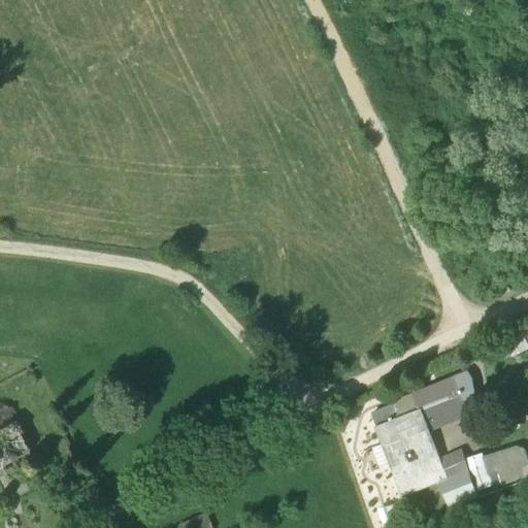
[(509,333),(486,343),(492,357),(516,345),(509,333)]
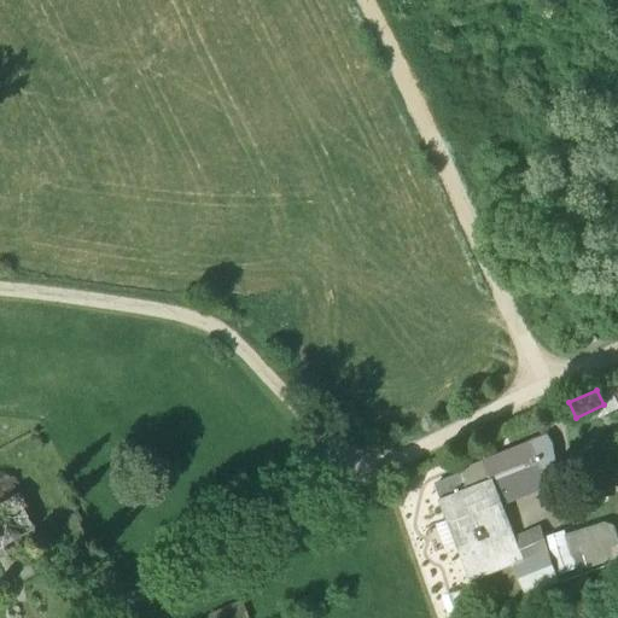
[(530,444),(484,462),(490,478),(500,500),(503,497),(544,481),(530,444)]
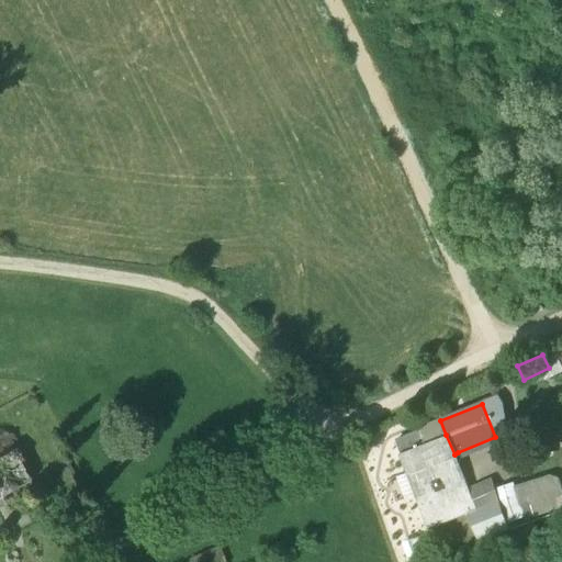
[(6,429),(0,431),(0,495),(32,481),(6,429)]
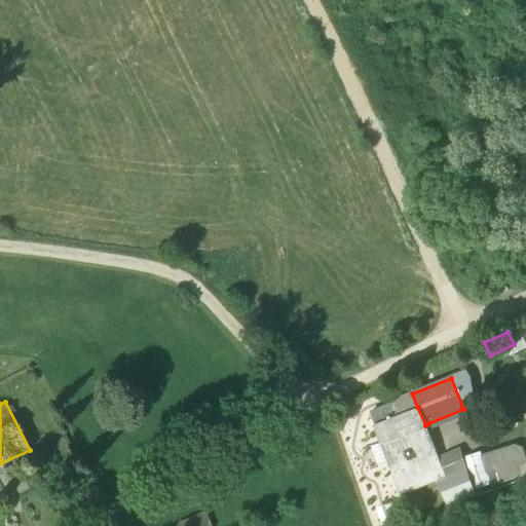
[(369,411),(375,425),(398,415),(391,402),(369,411)]
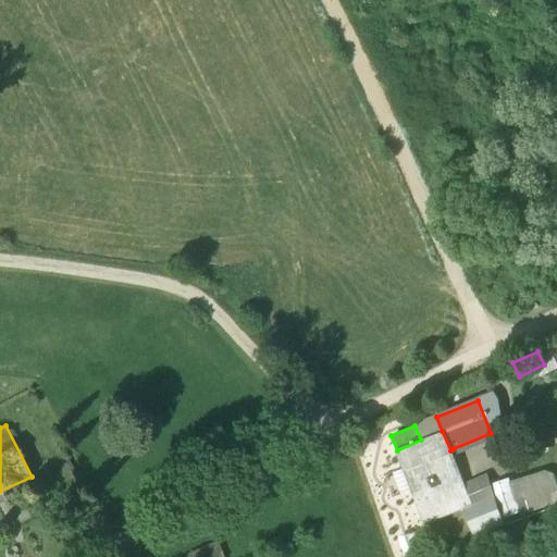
[(450,450),(442,431),(421,440),(397,450),(426,524),(475,504),(454,448),(450,450)]
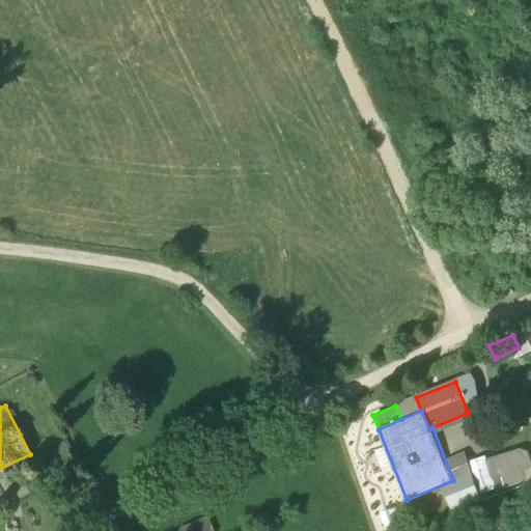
[(485,457),(467,464),(478,497),(498,491),(485,457)]
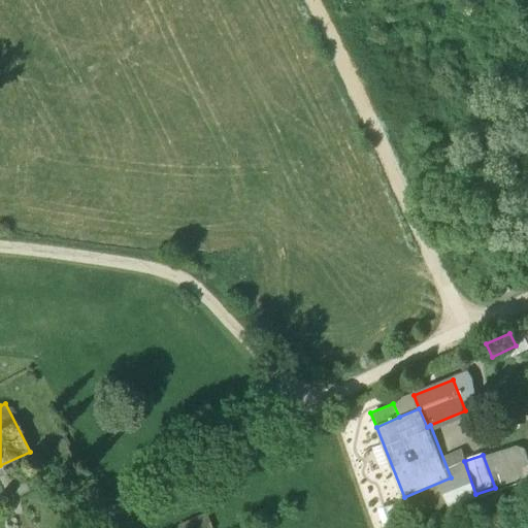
[(213,527),(208,513),(176,526),(177,527),(213,527)]
